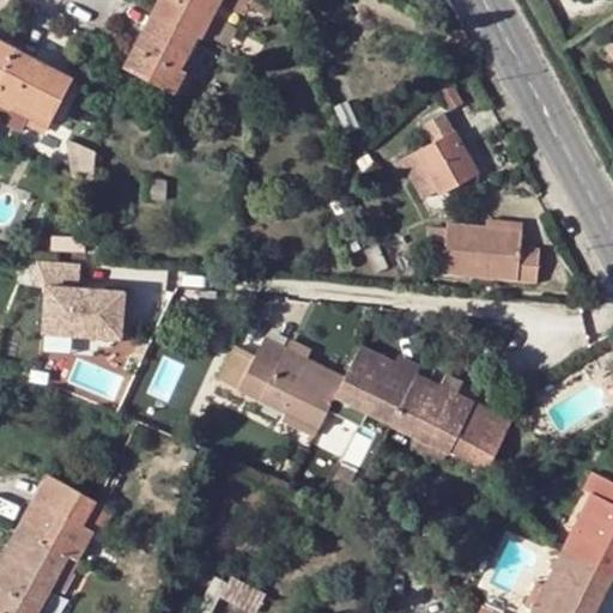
[(216,0),(158,0),(153,11),(198,34),(216,0)]
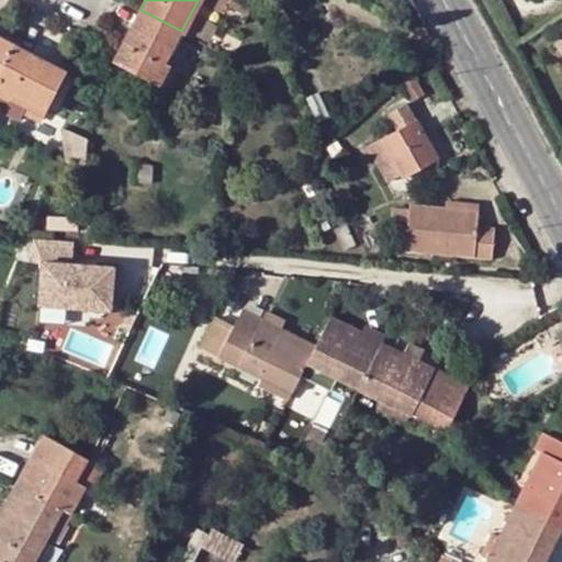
[(203,0),(198,0),(181,31),(186,34),(203,2),(203,0)]
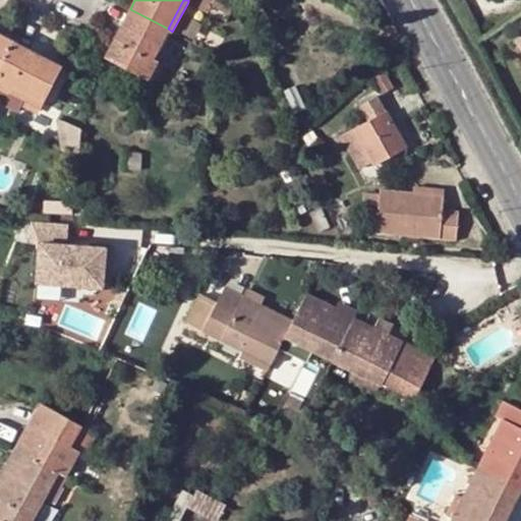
[(188,0),(188,2),(208,13),(213,5),(215,0),(188,0)]
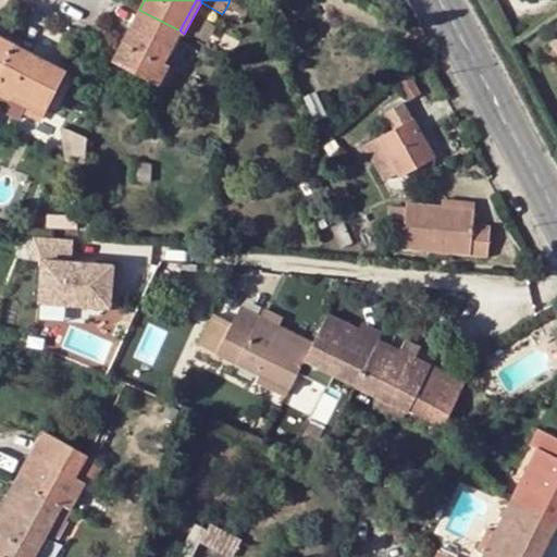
[(250,4),(242,0),(230,0),(227,5),(245,15),(250,4)]
